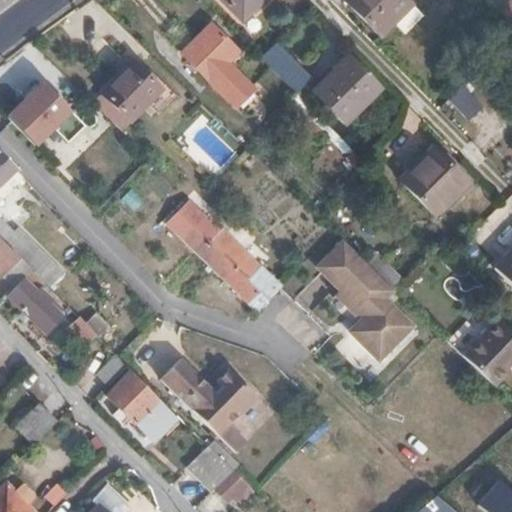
[(220,0),(239,19),(259,0),(220,0)]
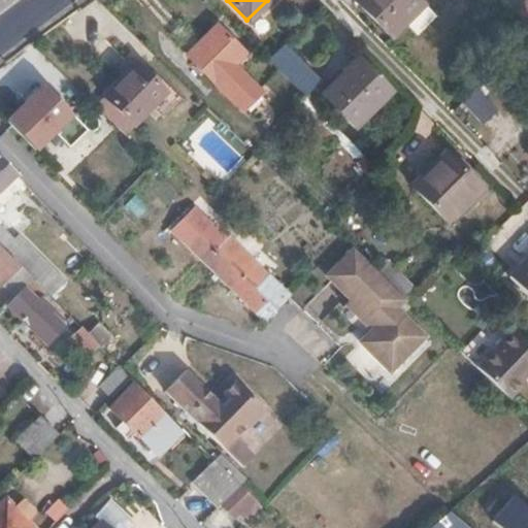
[(354,0),(384,30),(414,0),(354,0)]
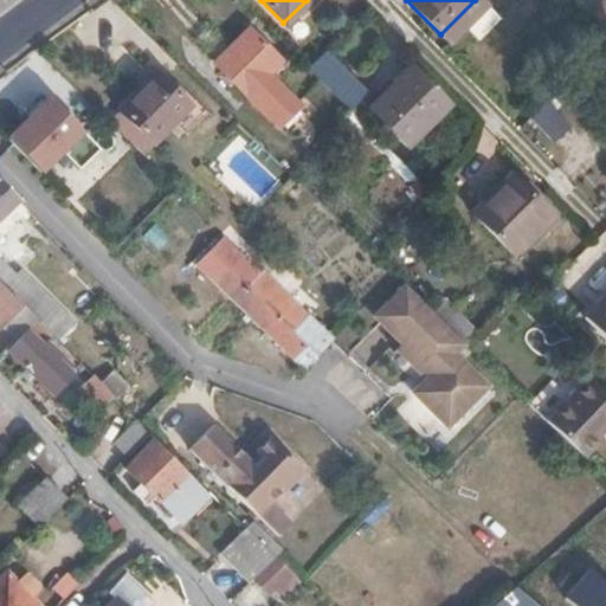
[(605,0),(598,0),(592,7),(605,19),(605,0)]
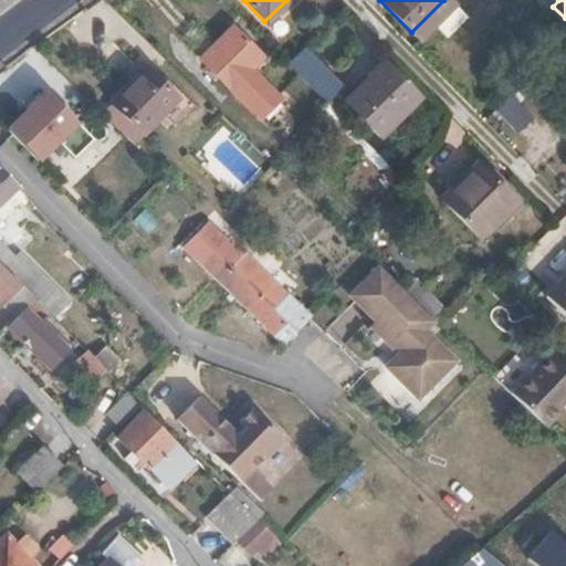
[(245,69),(258,56),(230,29),(199,61),(258,117),(276,98),(245,69)]
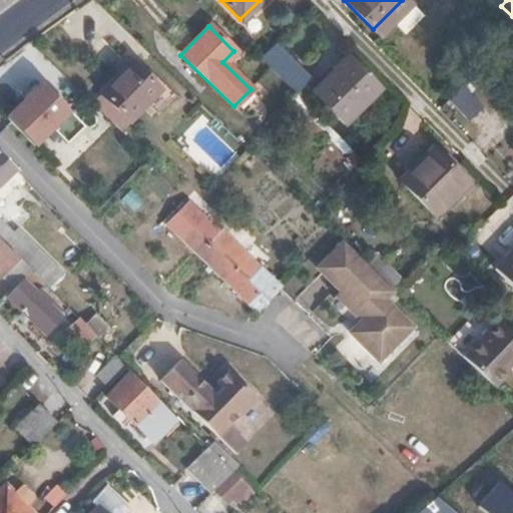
[(259,57),(287,86),(302,71),(274,42),(259,57)]
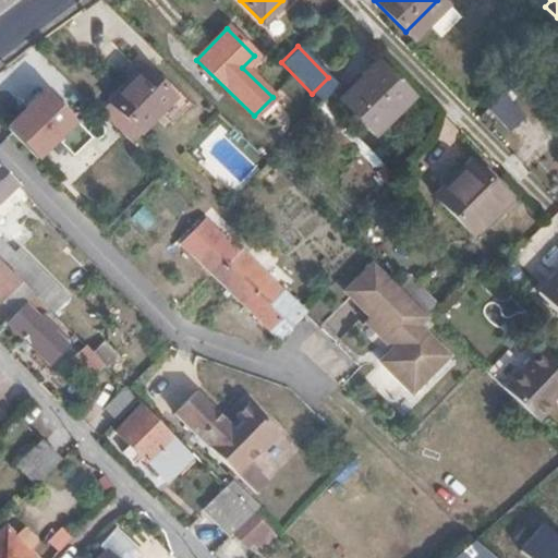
[(141,131),(173,97),(142,64),(107,97),(141,131)]
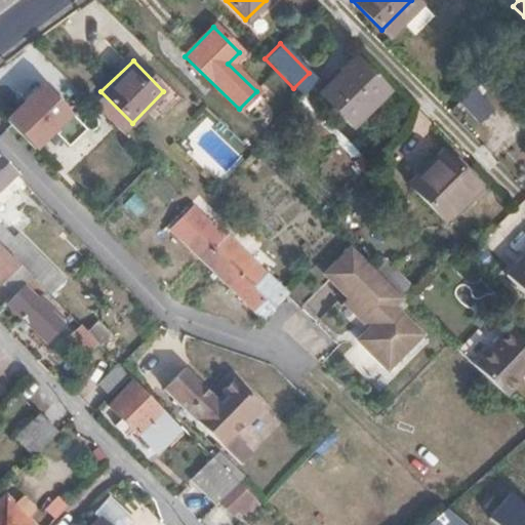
[(352,127),(386,93),(353,61),(319,94),(352,127)]
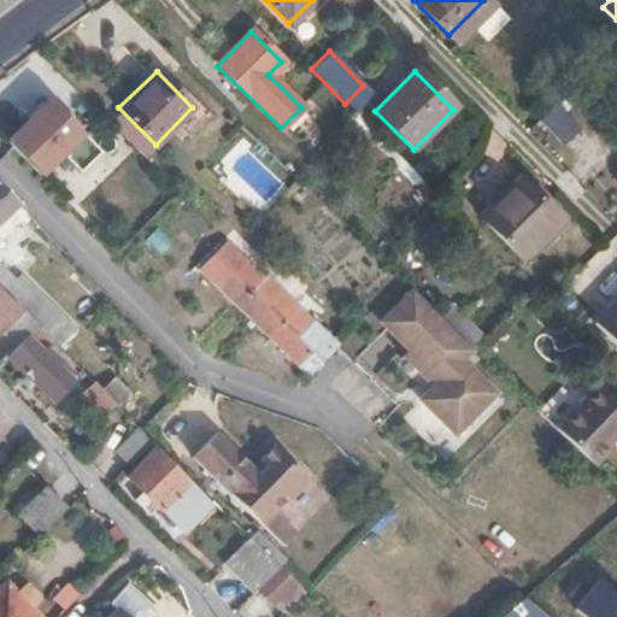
[(48,98),(6,141),(39,174),(82,131),(48,98)]
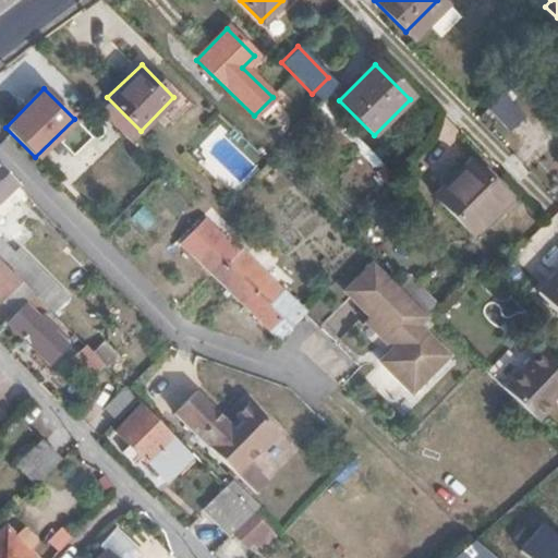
[(484,107),(506,131),(524,113),(501,91),(484,107)]
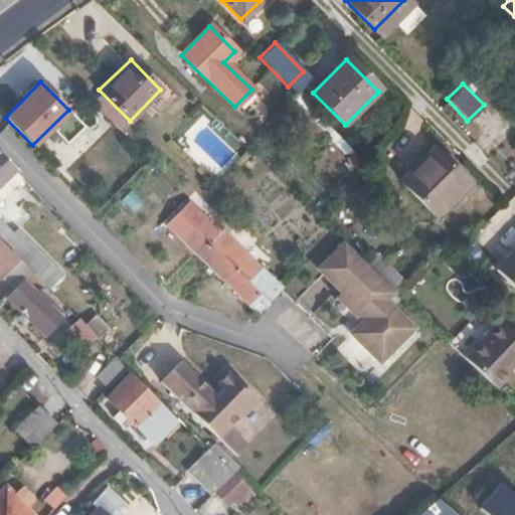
[(486,106),(471,122),(481,131),(496,115),(486,106)]
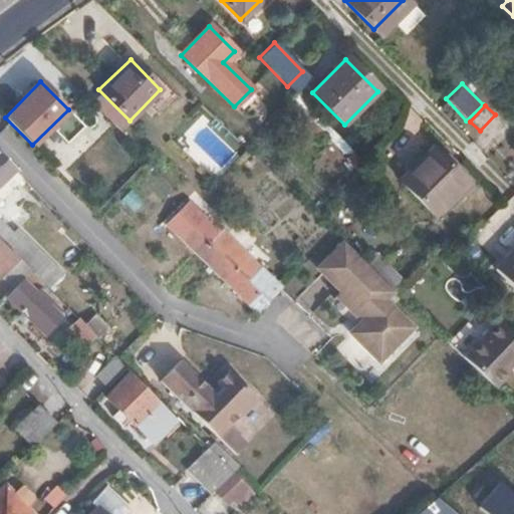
[(77,152),(88,142),(77,129),(66,139),(77,152)]
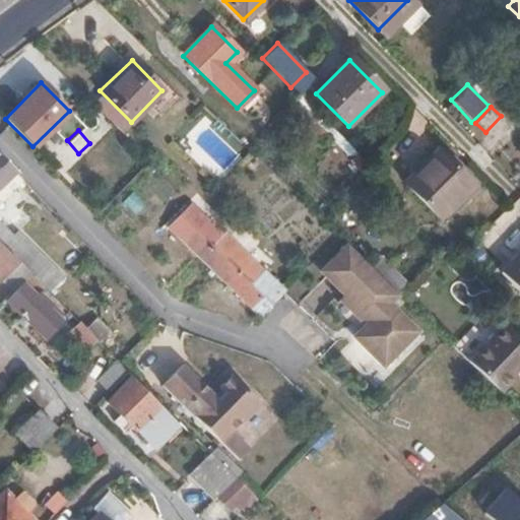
[(473,183),(463,175),(440,150),(406,184),(439,217),(451,206),(473,183)]
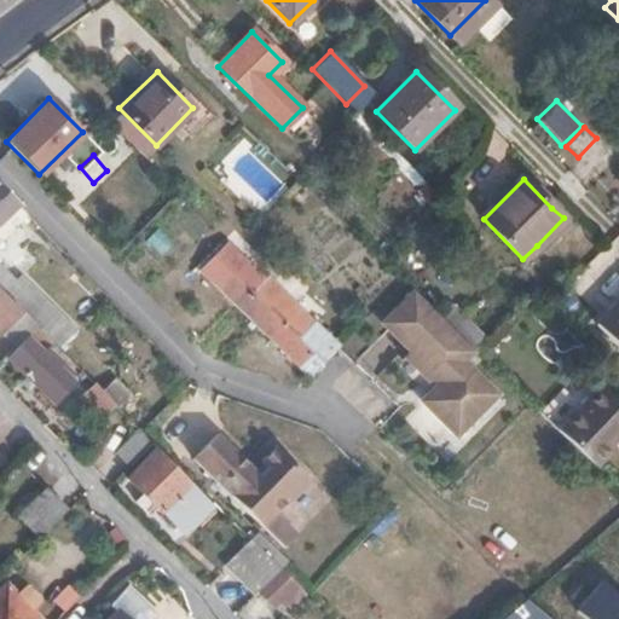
[(0,221),(18,204),(0,185),(0,221)]
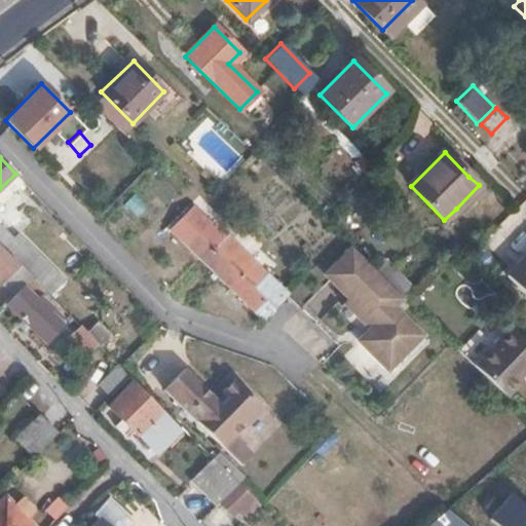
[(192,256),(213,234),(189,211),(168,230),(192,256)]
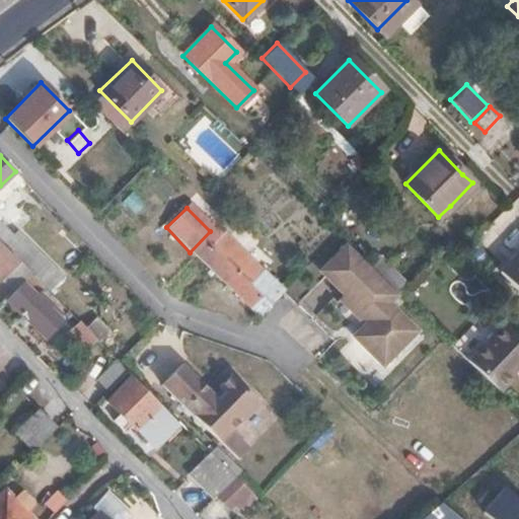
[(216,238),(210,231),(190,252),(253,318),(278,295),(219,235),(216,238)]
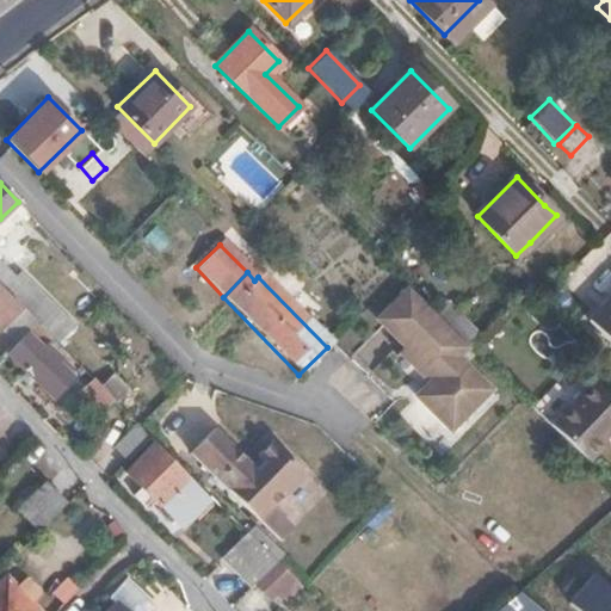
[(458,355),(467,346),(406,283),(369,319),(427,380),(411,395),(427,412),(415,423),(442,450),(498,395),(458,355)]
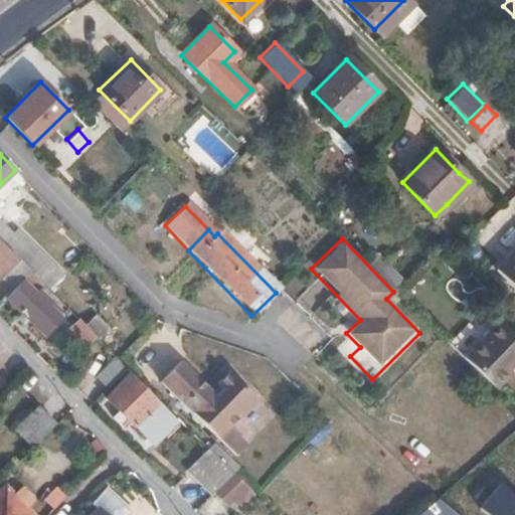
[(19,259),(0,239),(0,278),(19,259)]
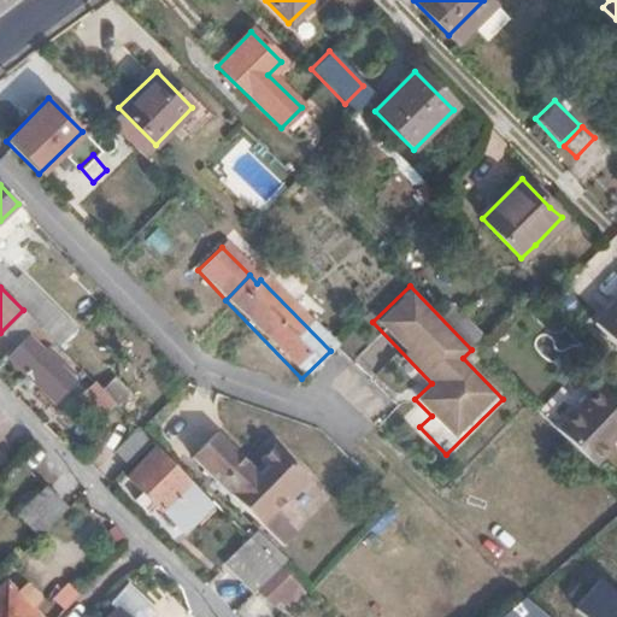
[(616,299),(593,324),(616,348),(616,299)]
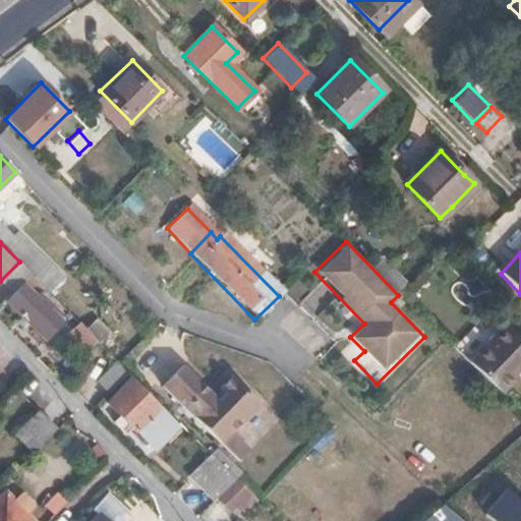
[(19,262),(0,281),(4,285),(11,292),(21,283),(31,274),(19,262)]
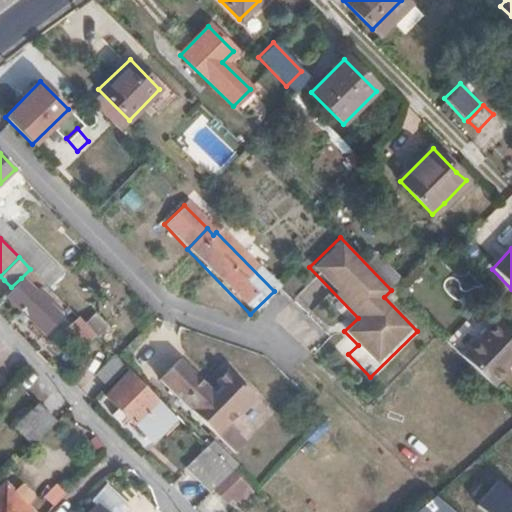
[(11,287),(6,293),(44,330),(59,316),(46,303),(49,300),(40,290),(36,293),(21,278),(11,287)]
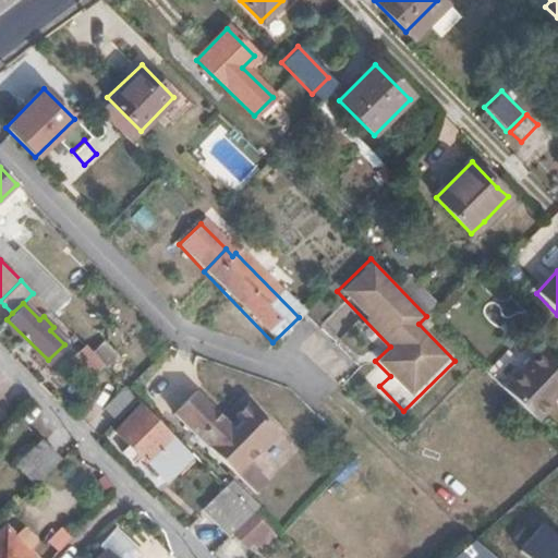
[(4,305),(0,308),(0,325),(7,319),(12,313),(4,305)]
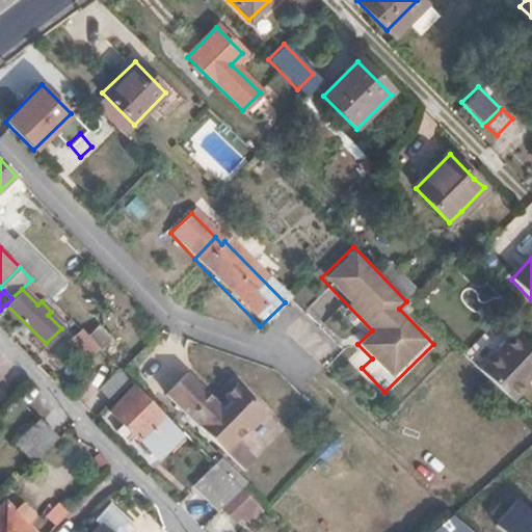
[(500,345),(530,375),(531,372),(531,346),(513,329),(500,345)]
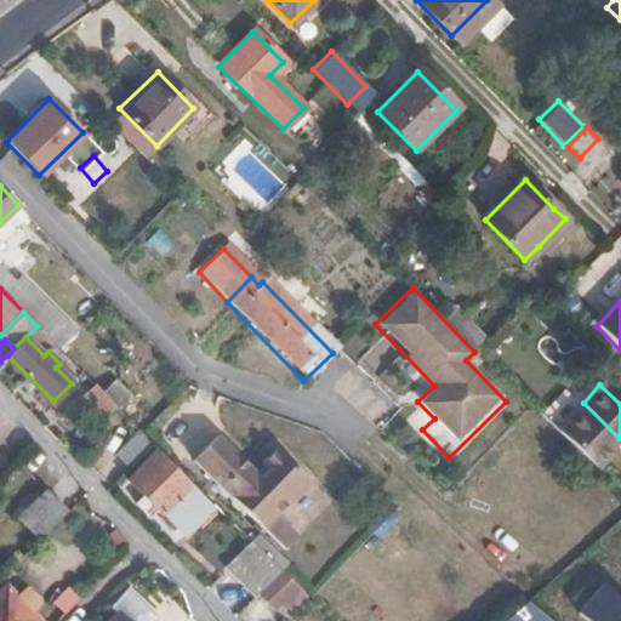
[(101,417),(114,404),(102,391),(87,404),(101,417)]
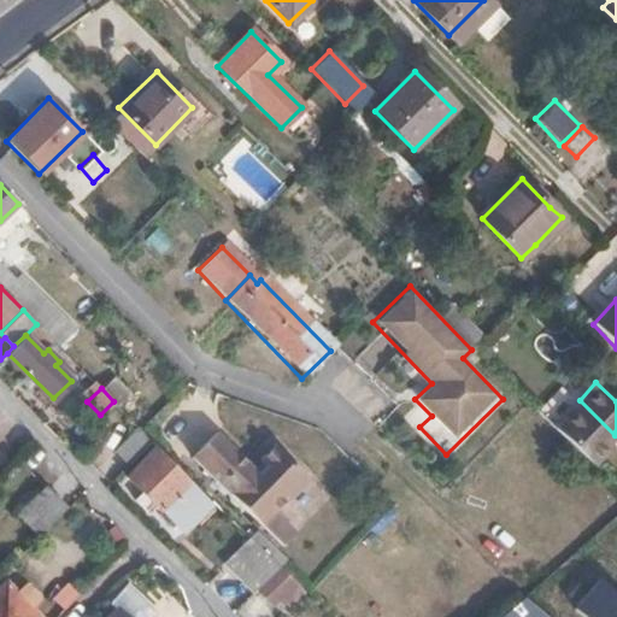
[(553,428),(593,465),(611,445),(607,441),(615,435),(580,400),(553,428)]
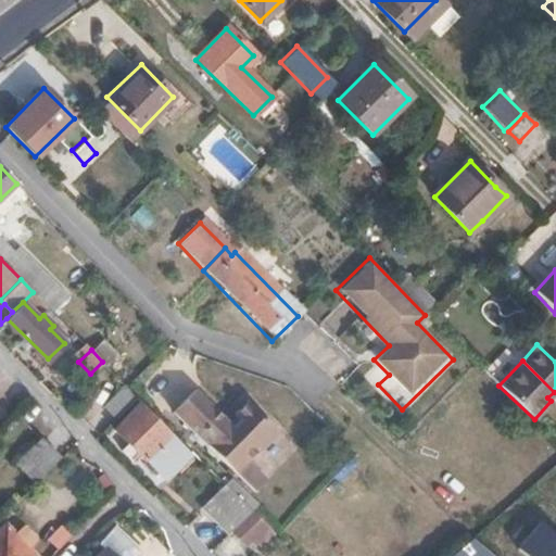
[(171,406),(191,386),(168,364),(148,386),(171,406)]
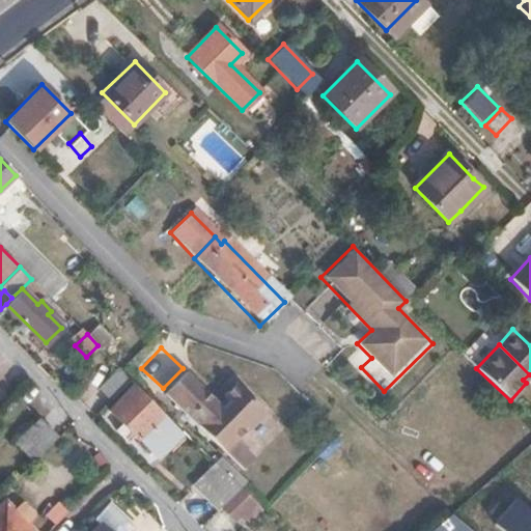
[(102,383),(114,393),(130,378),(118,366),(102,383)]
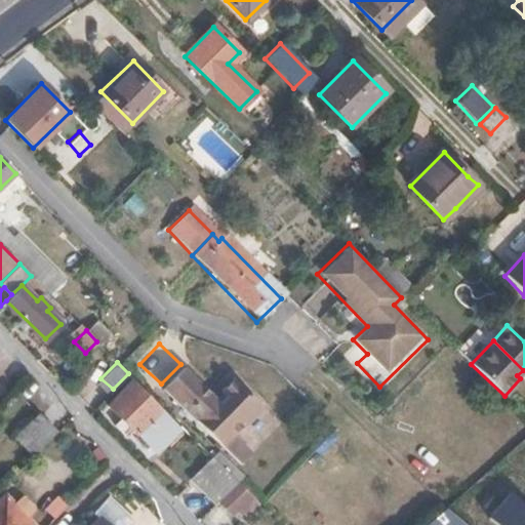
[(163,388),(240,465),(252,452),(281,425),(234,378),(223,390),(225,392),(229,396),(220,404),(216,400),(184,368),(163,388)]
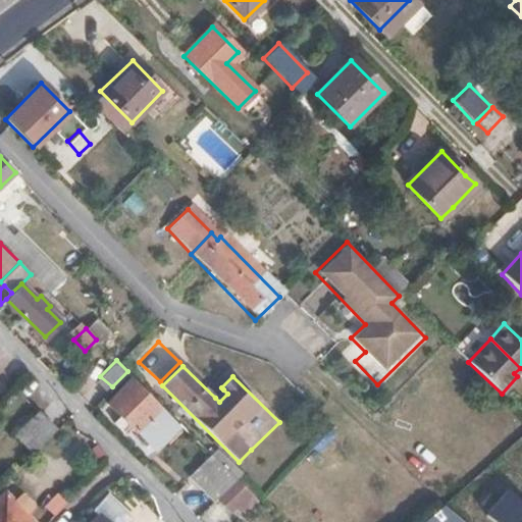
[(176,421),(134,377),(107,403),(152,448),(176,421)]
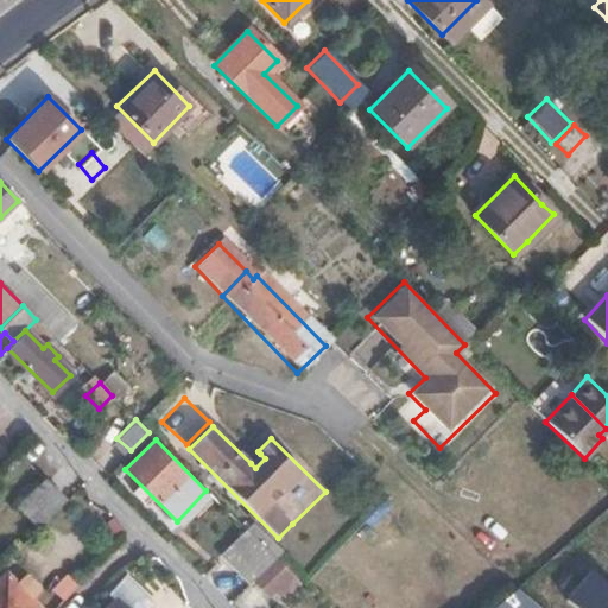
[(260,454),(251,463),(255,468),(265,458),(260,454)]
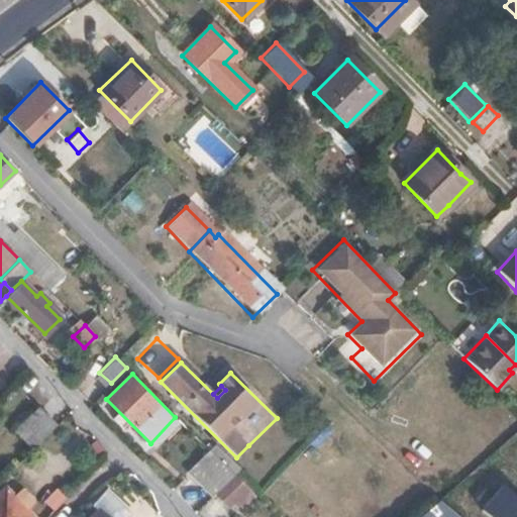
[(33,447),(56,425),(37,407),(15,429),(33,447)]
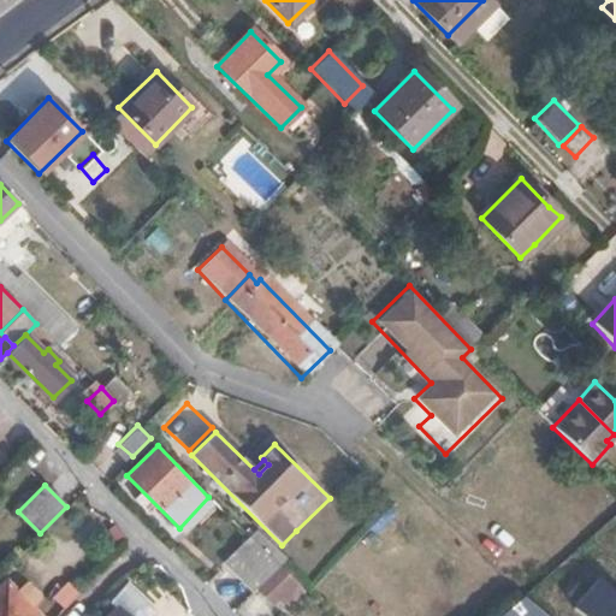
[(254,529),(247,535),(267,557),(274,550),(254,529)]
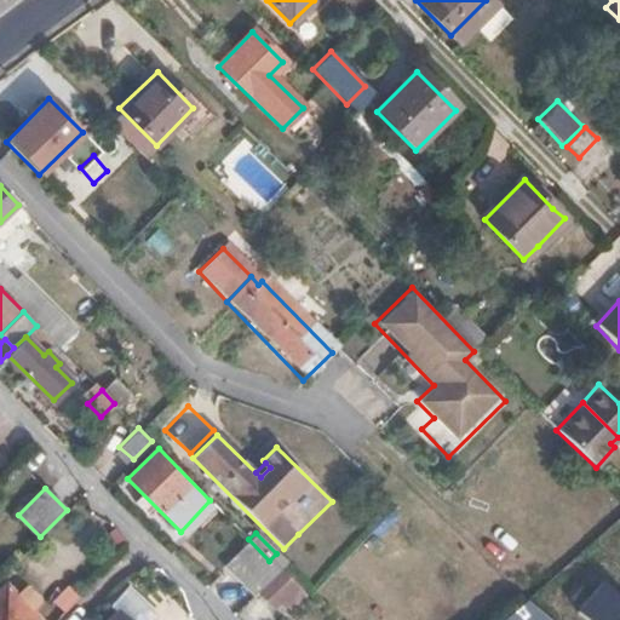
[(298,534),(283,549),(297,562),(311,547),(298,534)]
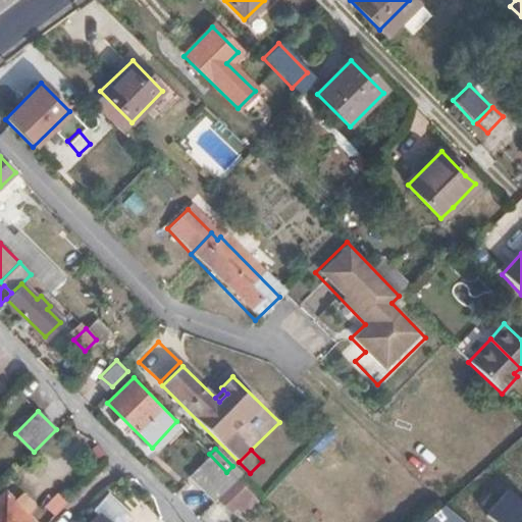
[(214,500),(232,481),(235,479),(226,472),(209,454),(186,477),(211,503),(214,500)]
